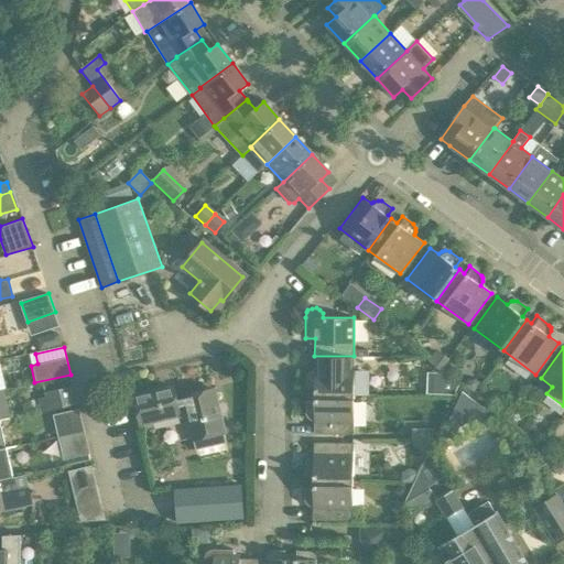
[(361,370),(354,370),(354,356),(314,356),(314,368),(311,368),(307,371),(305,375),(305,389),(313,388),(313,394),(353,394),(367,394),(367,377),(365,372),(361,370)]
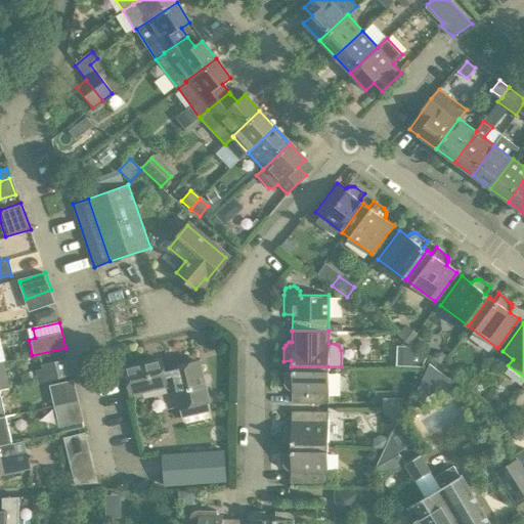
[(411,347),(397,346),(396,366),(422,367),(427,358),(411,347)]
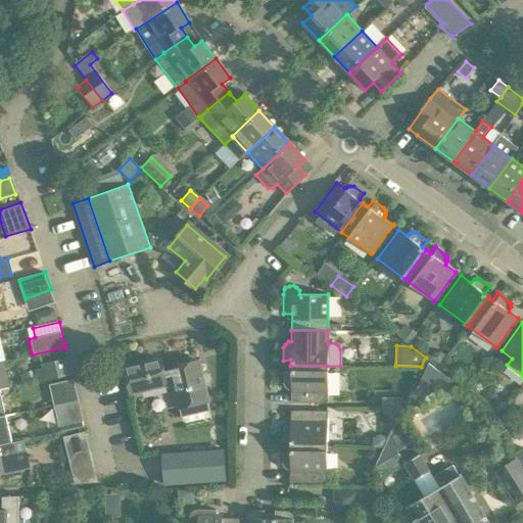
[(164,381),(171,380),(178,410),(180,409),(182,418),(210,411),(208,402),(210,401),(200,360),(168,368),(169,370),(161,371),(158,358),(122,367),(128,392),(164,384),(164,381)]
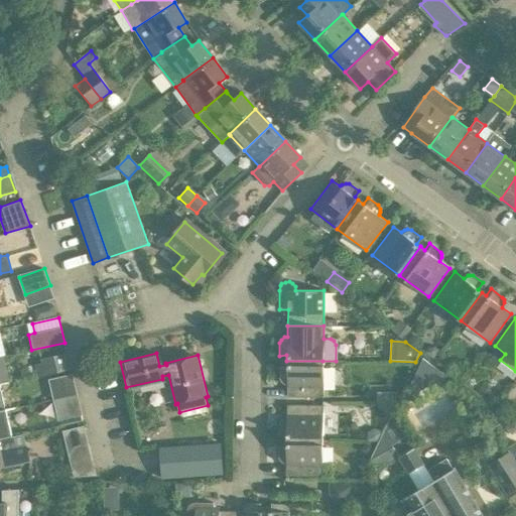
[(37,376),(45,375),(71,369),(69,357),(34,364),(37,376)]
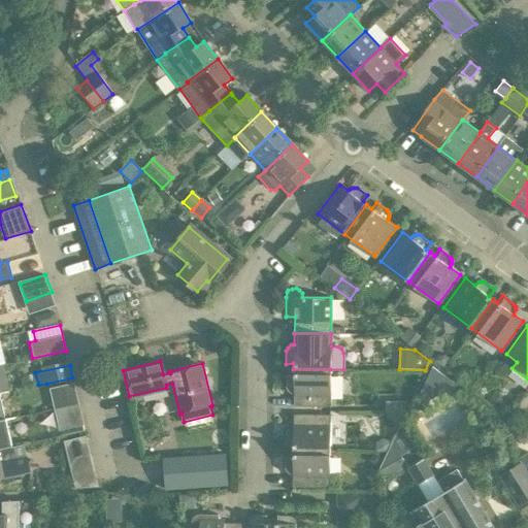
[(422,396),(417,405),(423,410),(428,403),(427,401),(451,387),(456,389),(457,385),(433,367),(420,394),(422,396)]
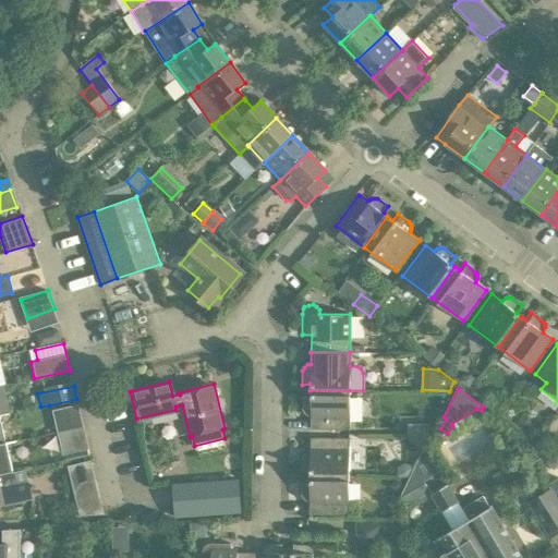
[(349,429),(349,390),(310,390),(310,397),(302,397),(302,410),(304,414),(310,415),(310,416),(310,429),(349,429)]
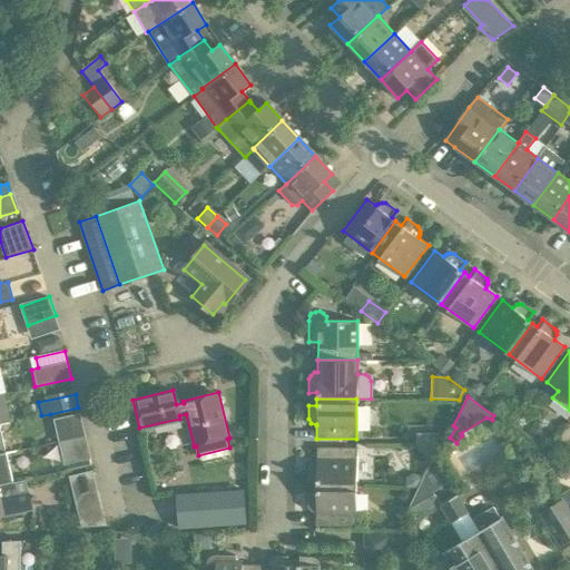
[(58,443),(85,436),(80,414),(53,420),(58,443)]
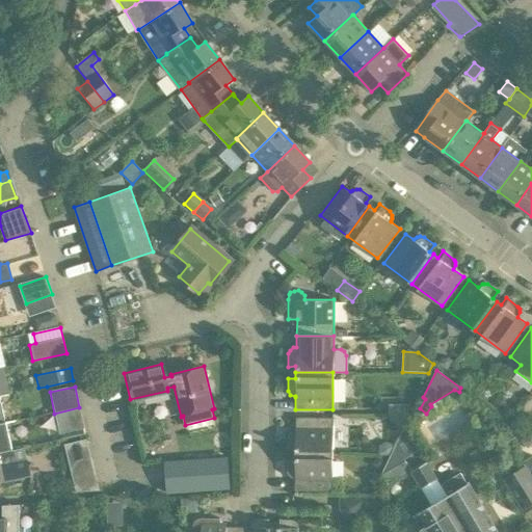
[(389,404),(389,414),(408,415),(408,404),(389,404)]
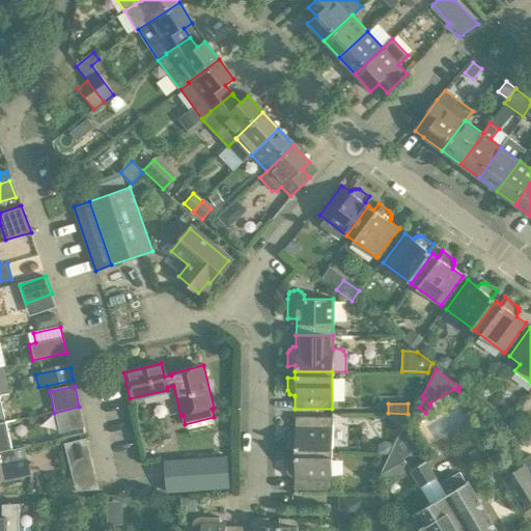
[(79,407),(54,413),(59,434),(84,428),(79,407)]
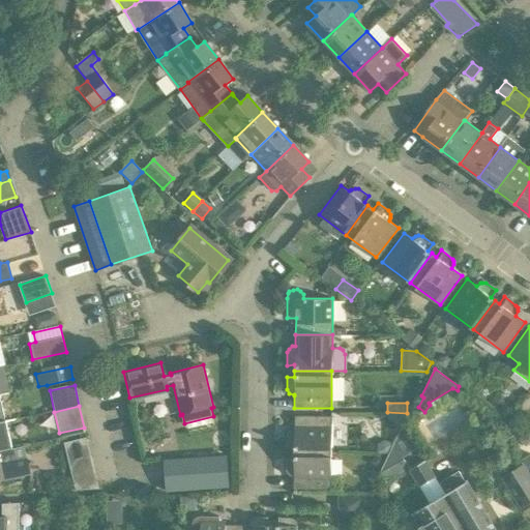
[(294,446),(293,451),(330,452),(331,416),(294,416),(294,427),(291,428),(287,432),(286,435),(286,446),(294,446)]
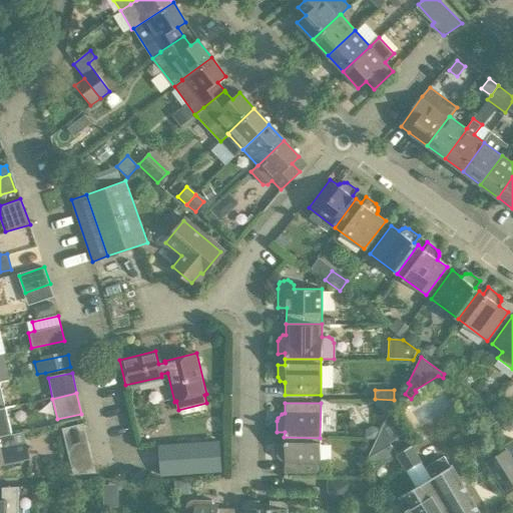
[(0,436),(6,435),(12,434),(6,408),(4,408),(0,409),(0,436)]
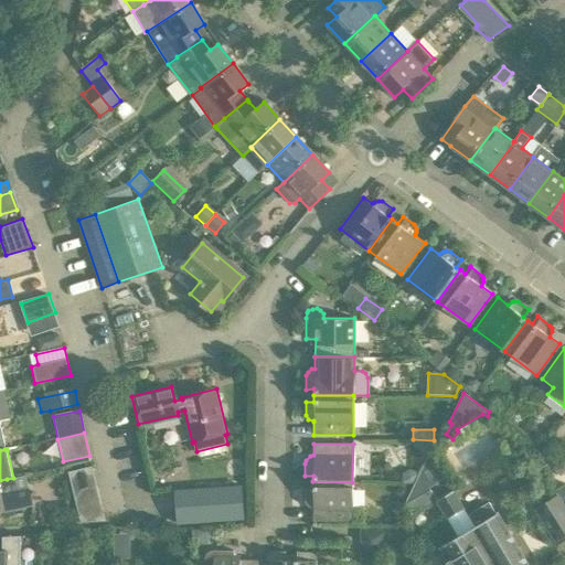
[(413,515),(437,501),(429,488),(445,478),(428,452),(405,502),(413,515)]
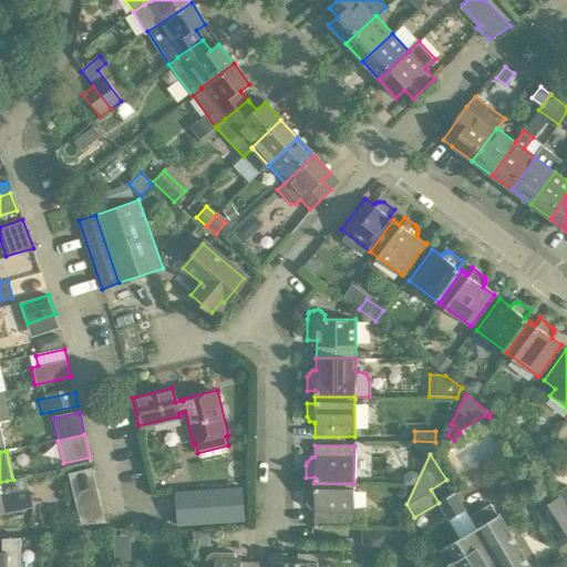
[(0,514),(18,511),(33,506),(26,476),(13,480),(7,481),(0,482),(0,514)]
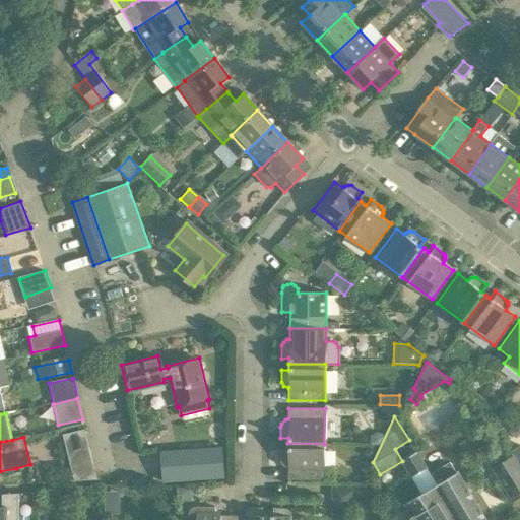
[(324,479),(324,444),(287,443),(287,449),(280,449),(280,461),(282,464),(285,466),(287,468),(287,479),(324,479)]
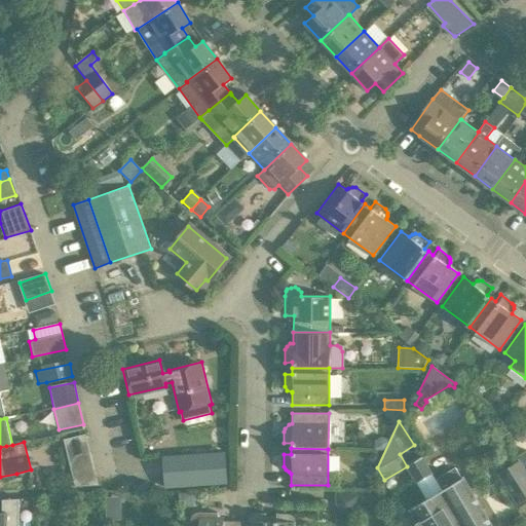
[(525,497),(525,451),(518,456),(520,460),(498,474),(518,503),(525,497)]
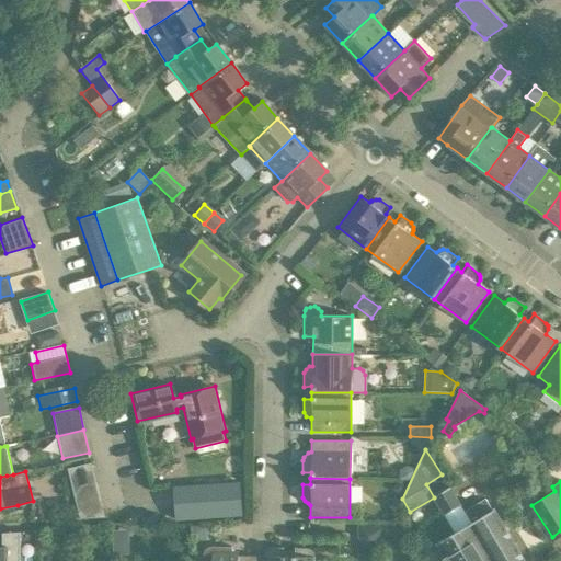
[(174,518),(240,514),(238,482),(172,487),(174,518)]
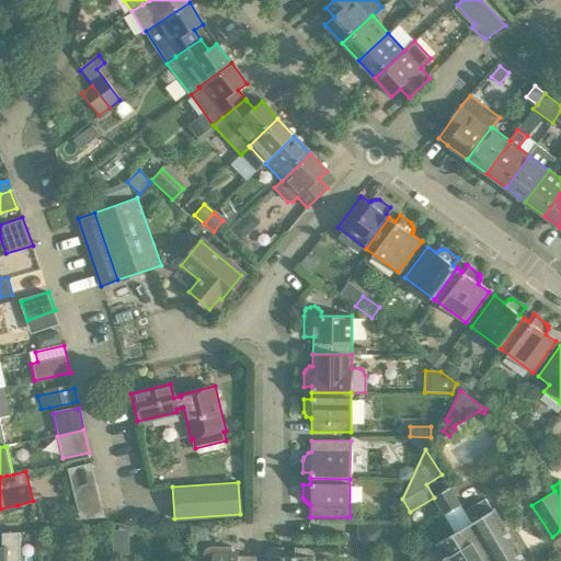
[(96,483),(72,489),(80,518),(104,517),(96,483)]
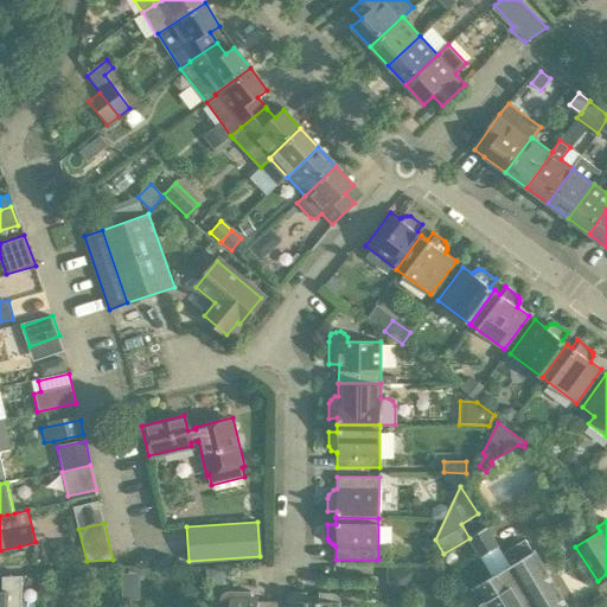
[(500,545),(489,526),(470,538),(492,576),(472,588),(484,606),(568,606),(534,551),(532,551),(528,543),(505,556),(499,547),(500,545)]
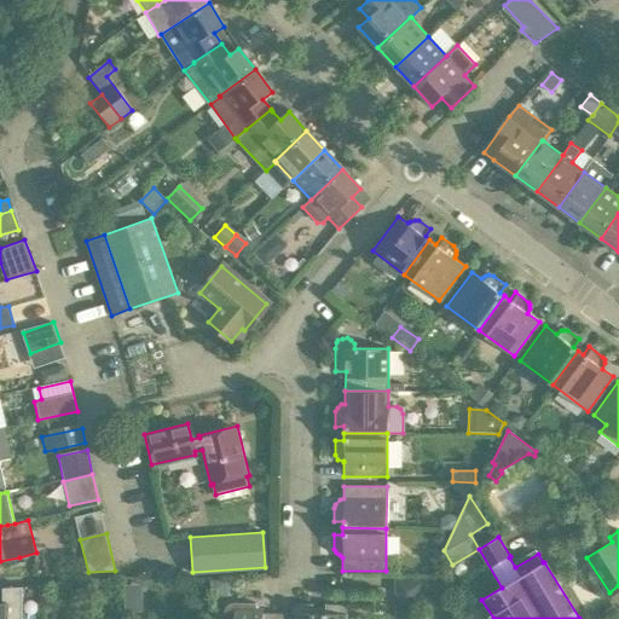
[(401,602),(415,609),(429,577),(394,577),(394,591),(401,602)]
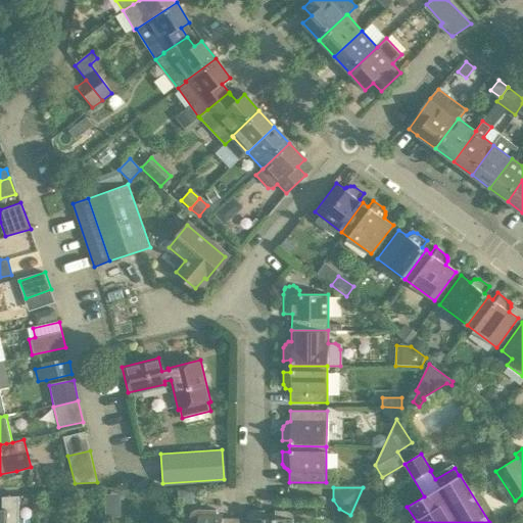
[(0,510),(0,522),(18,522),(19,496),(2,496),(2,510),(0,510)]
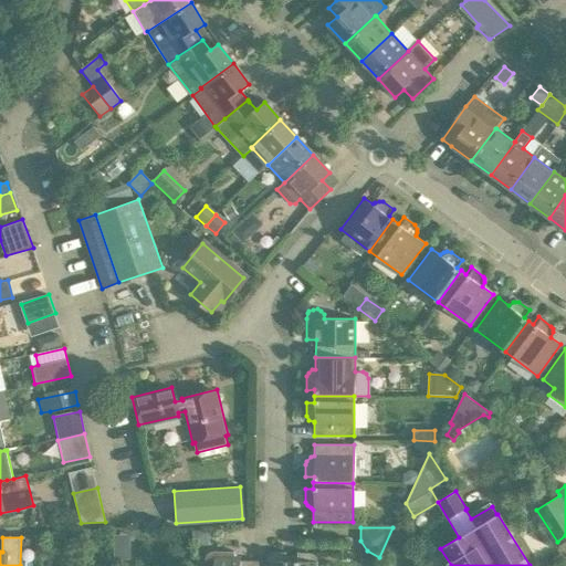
[(251,565),(252,561),(233,561),(233,552),(211,552),(208,554),(206,556),(206,561),(207,564),(208,565),(251,565)]
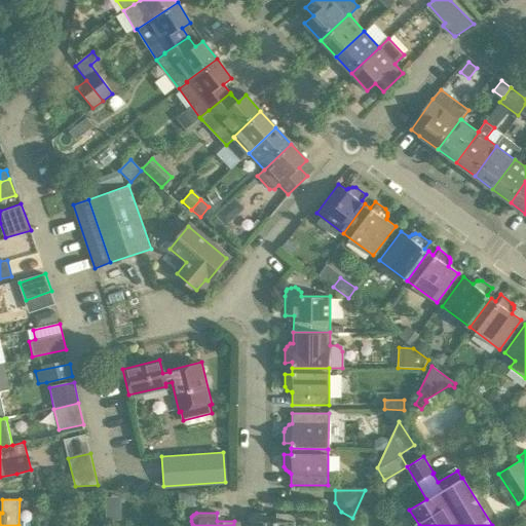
[(233,525),(269,525),(270,521),(265,521),(265,513),(254,513),(251,514),(248,517),(247,521),(234,521),(233,525)]
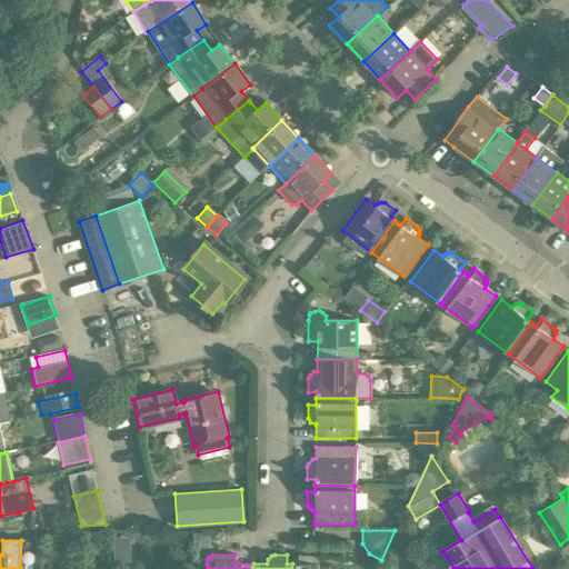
[(299,563),(292,563),(291,568),(318,568),(318,562),(317,558),(313,556),(309,555),(299,555),(299,563)]
